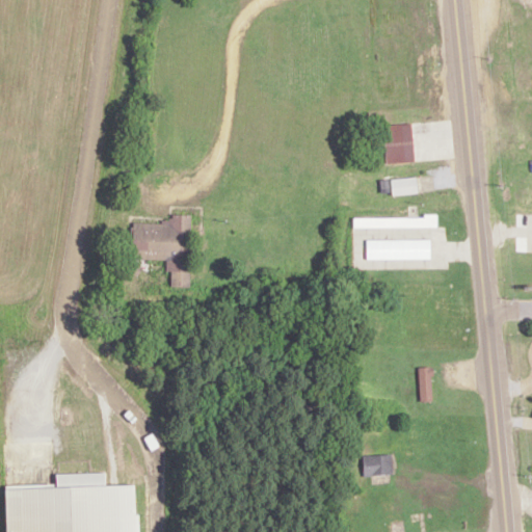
[(383,125),(384,163),(415,161),(413,123),(383,125)]
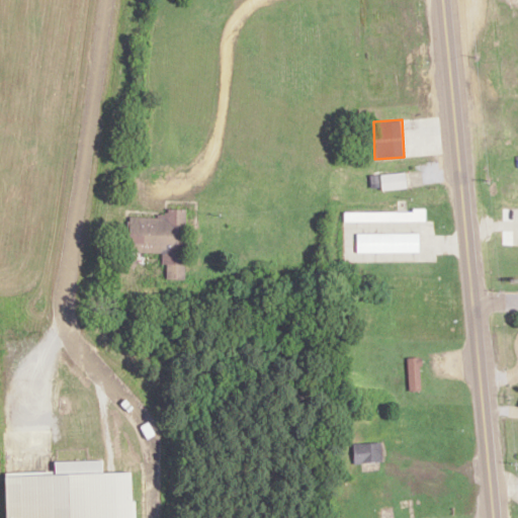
[(379,173),(379,189),(406,189),(406,173),(379,173)]
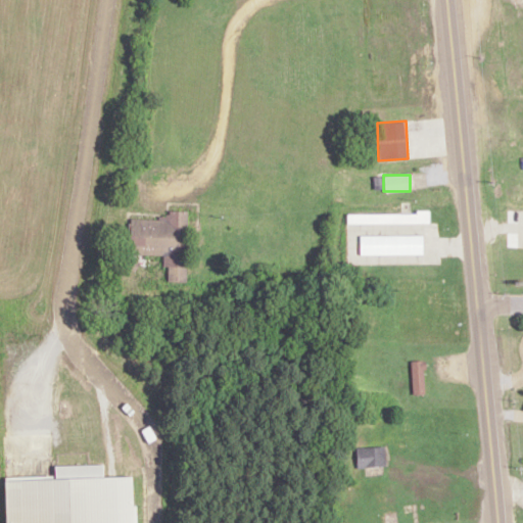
[(165,281),(186,281),(187,254),(194,254),(194,238),(187,238),(187,210),(169,210),(169,220),(131,219),(130,254),(165,255),(165,281)]
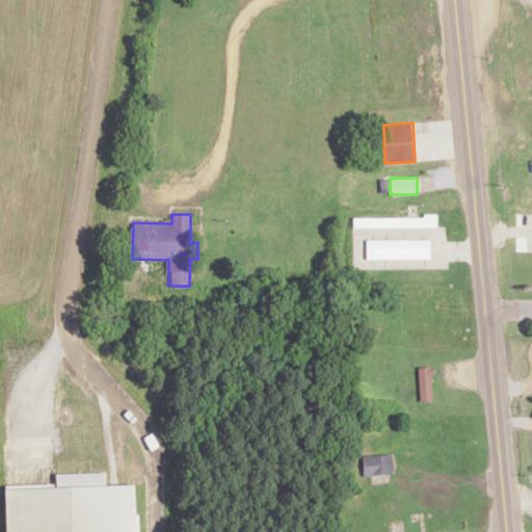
[(432,401),(432,367),(419,367),(419,401),(432,401)]
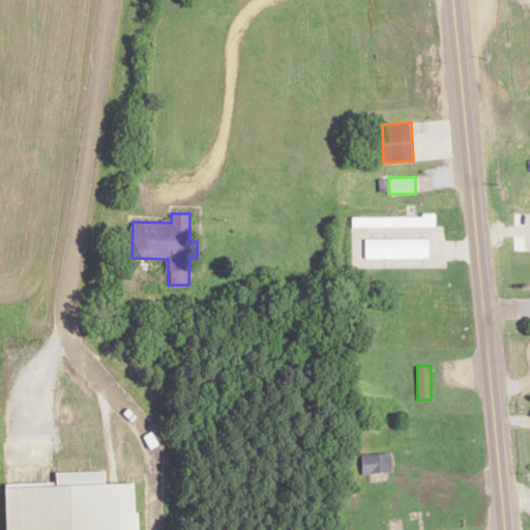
[(361,453),(361,473),(390,473),(390,453),(361,453)]
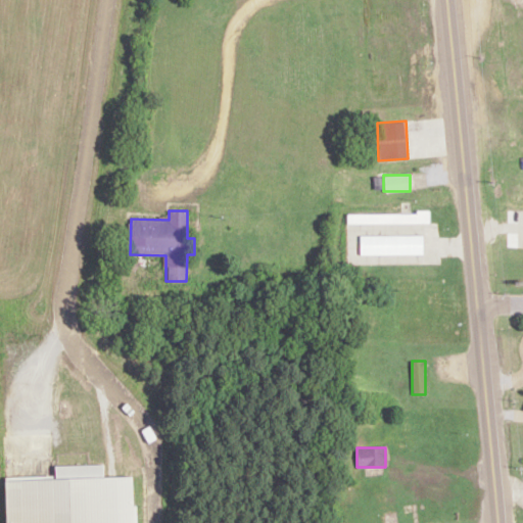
[(6,522),(135,522),(135,476),(103,477),(103,465),(54,466),(54,478),(5,479),(6,522)]
